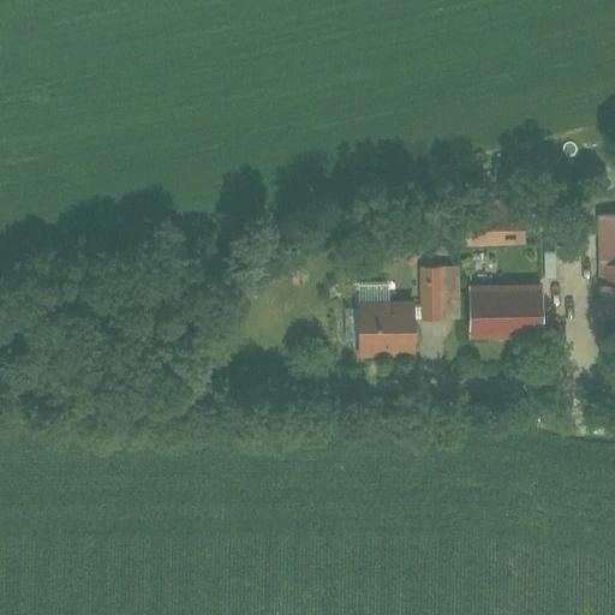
[(614,216),(598,218),(601,280),(614,279),(614,216)]
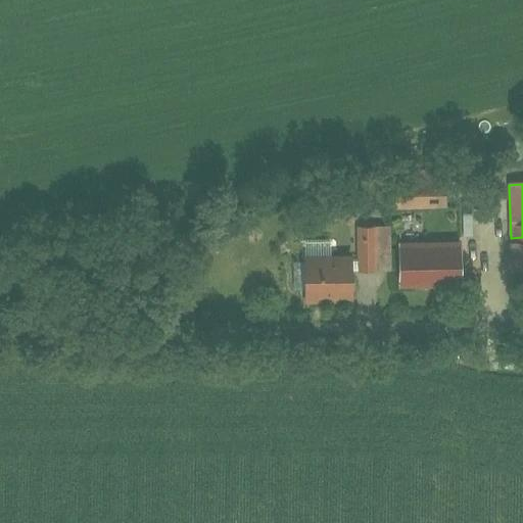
[(446,206),(445,185),(397,187),(397,208),(446,206)]
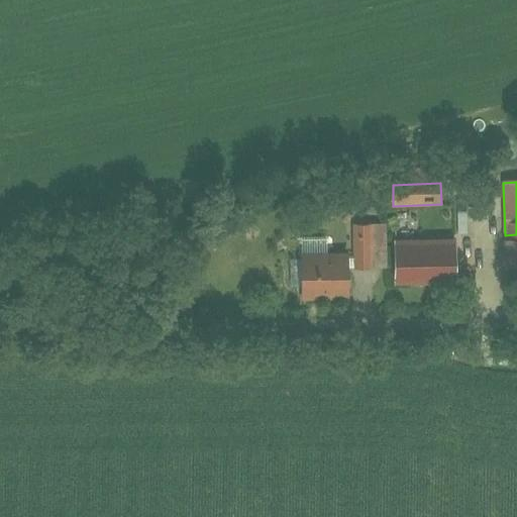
[(388,224),(353,225),(354,267),(389,267),(388,224)]
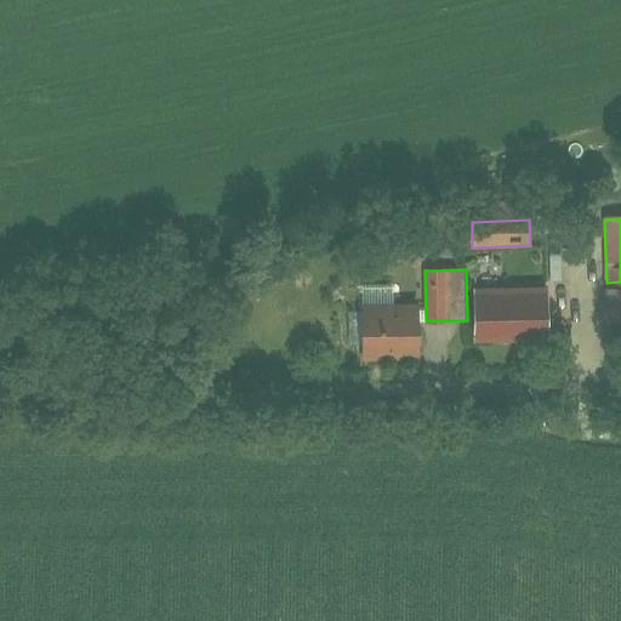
[(394,286),(364,286),(364,305),(396,303),(394,286)]
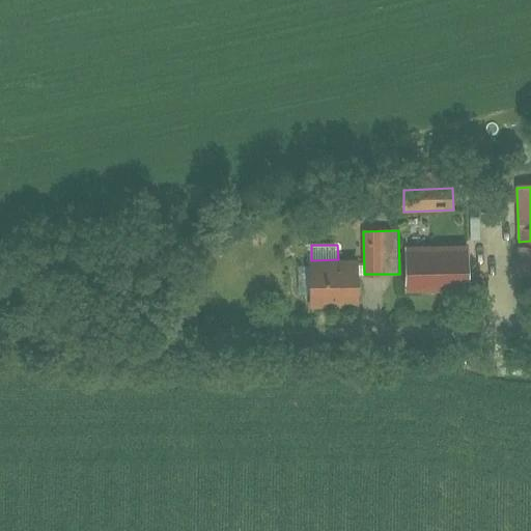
[(468,249),(407,251),(408,292),(468,291),(468,249)]
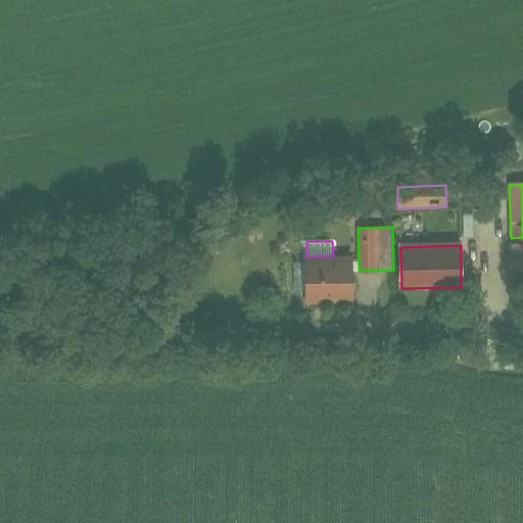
[(352,260),(305,262),(306,301),(353,300),(352,260)]
